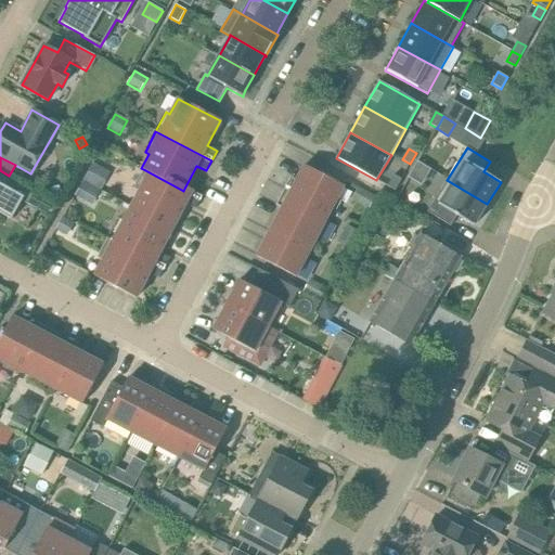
[(421,160),(412,176),(426,183),(435,168),(421,160)]
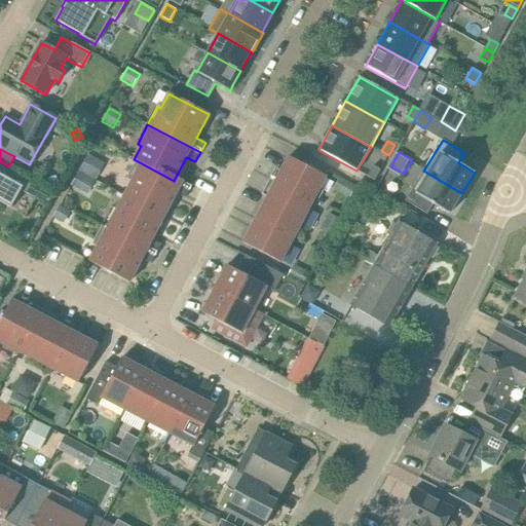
[(90,177),(99,160),(88,154),(79,171),(90,177)]
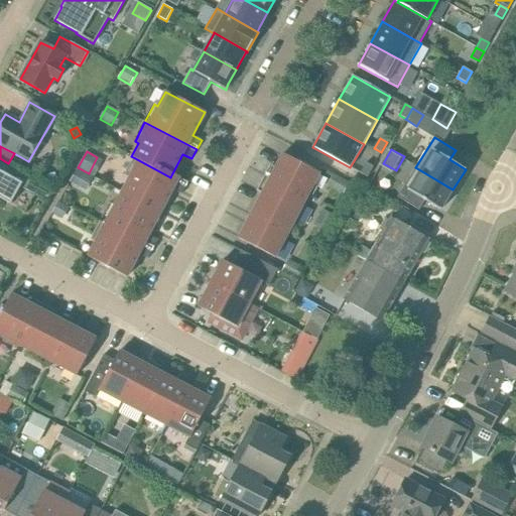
[(262,195),(251,214),(288,233),(306,199),(309,200),(317,186),(313,184),(319,173),(283,154),(276,166),(271,164),(265,174),(256,191),(262,195)]
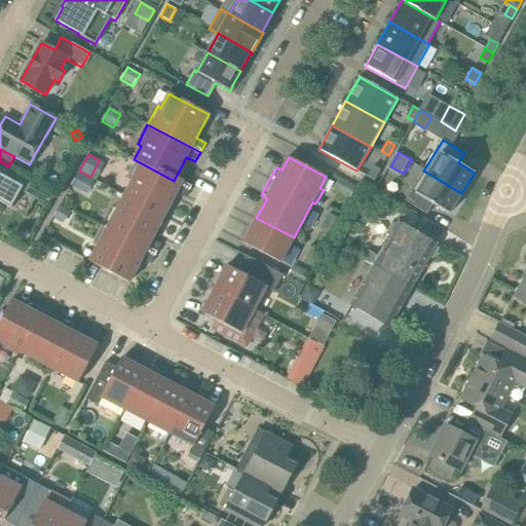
[(164,217),(176,194),(185,198),(191,187),(183,182),(183,181),(176,177),(174,181),(138,161),(127,181),(132,182),(124,196),(164,217)]
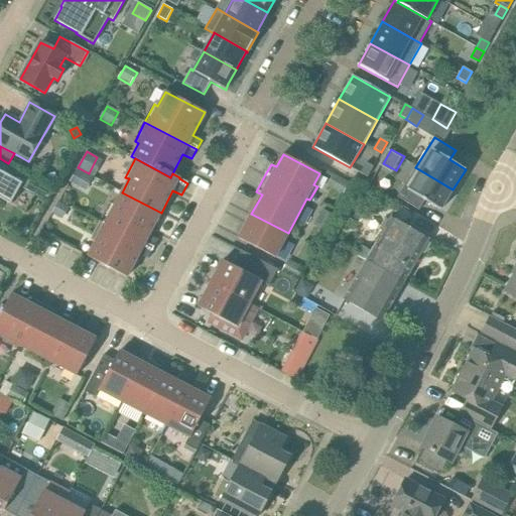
[(366,162),(360,173),(367,177),(373,166),(366,162)]
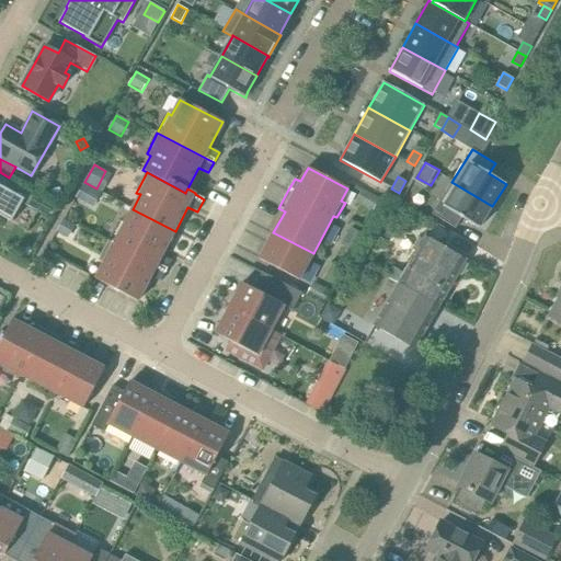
[(0,216),(11,222),(22,204),(27,193),(0,178),(0,216)]
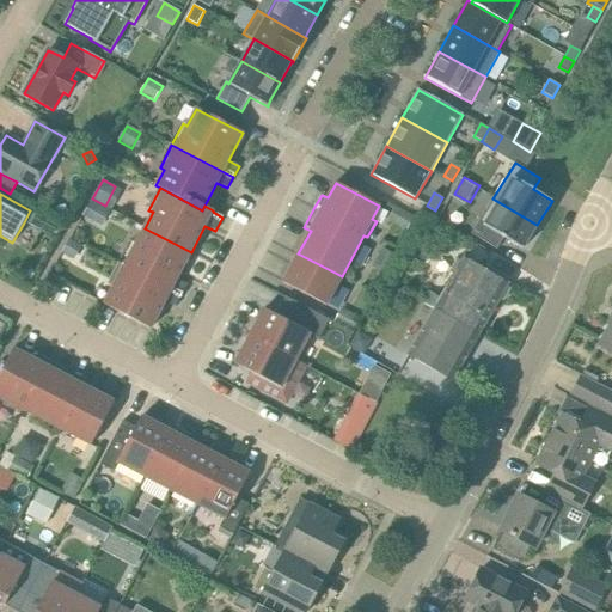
[(493,199),(471,233),(497,250),(505,238),(522,249),(537,225),(493,199)]
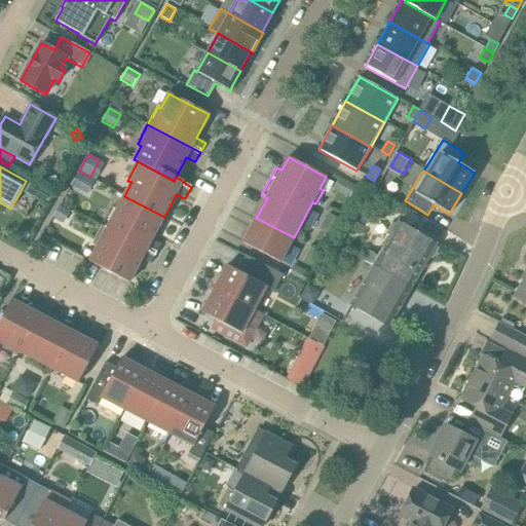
[(82,192),(89,179),(78,173),(71,186),(82,192)]
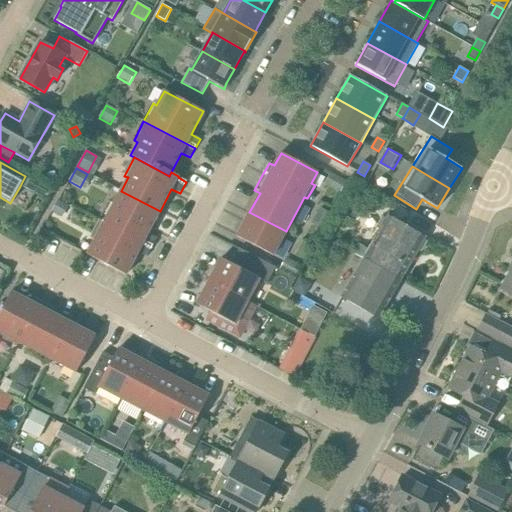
[(340,193),(346,181),(336,175),(329,187),(340,193)]
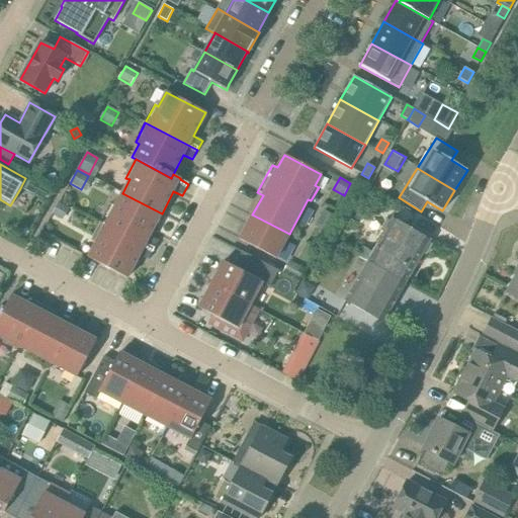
[(44,189),(25,178),(20,188),(38,198),(44,189)]
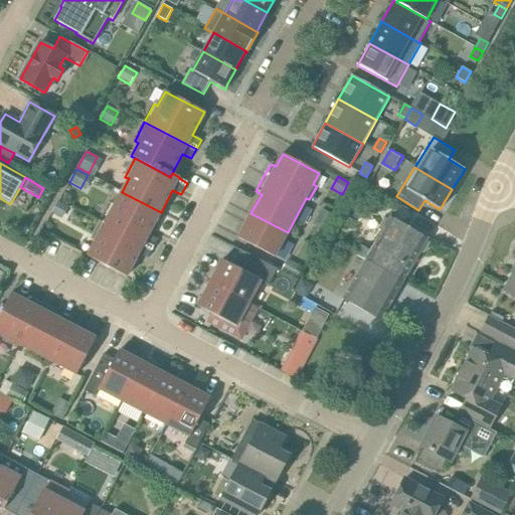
[(114,207),(110,204),(101,222),(105,224),(153,249),(158,239),(149,235),(161,212),(122,192),(114,207)]
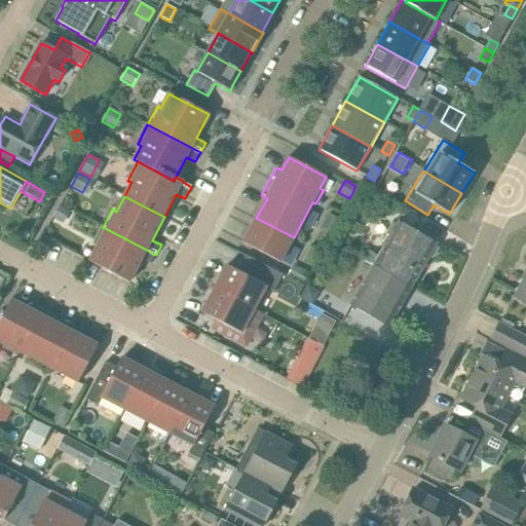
[(64,224),(71,212),(60,205),(52,218),(64,224)]
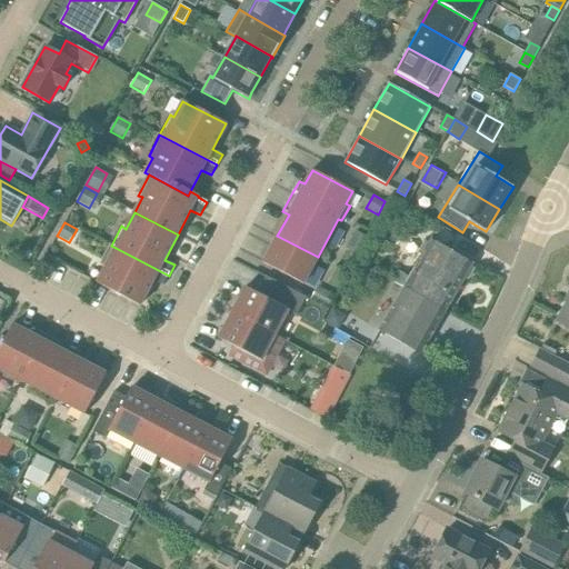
[(358,255),(368,236),(357,230),(347,249),(358,255)]
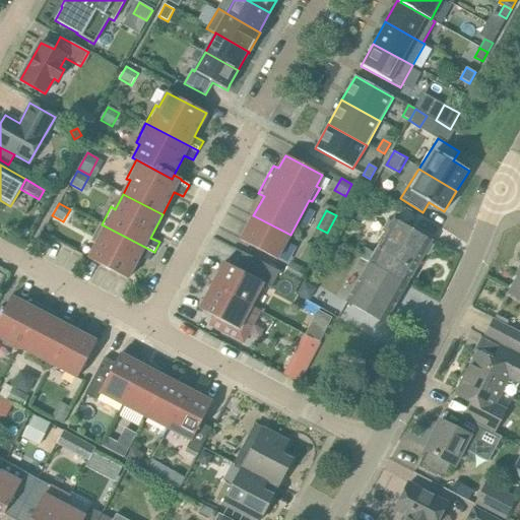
[(277,260),(290,235),(253,215),(240,241),(277,260)]
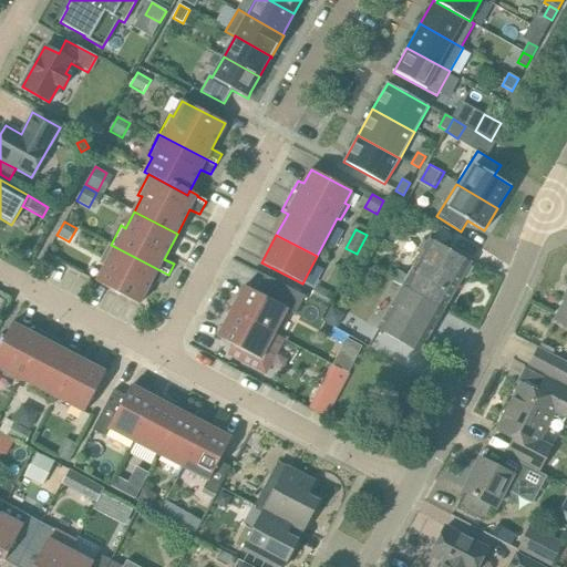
[(403,287),(402,288),(443,311),(471,264),(430,240),(409,276),(397,269),(391,279),(403,287)]
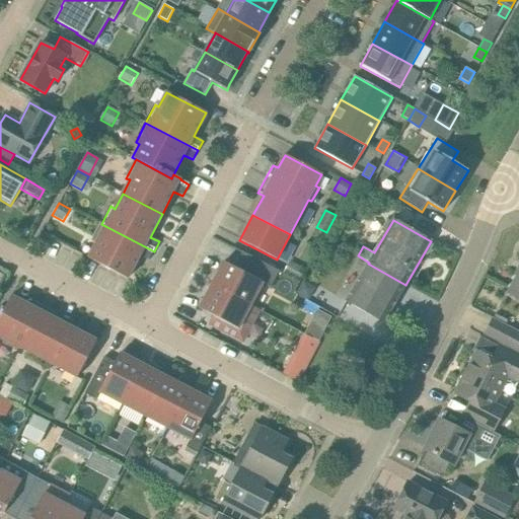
[(88,258),(128,280),(140,256),(149,261),(154,251),(105,226),(101,224),(91,243),(95,245),(88,258)]
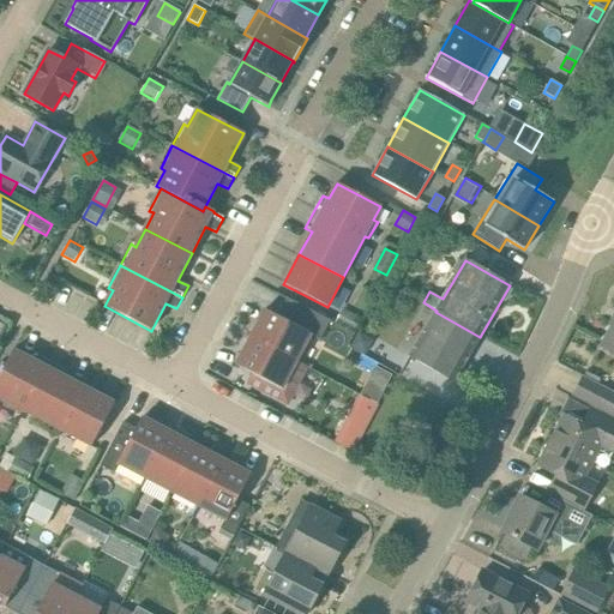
[(385,283),(379,293),(397,302),(402,293),(385,283)]
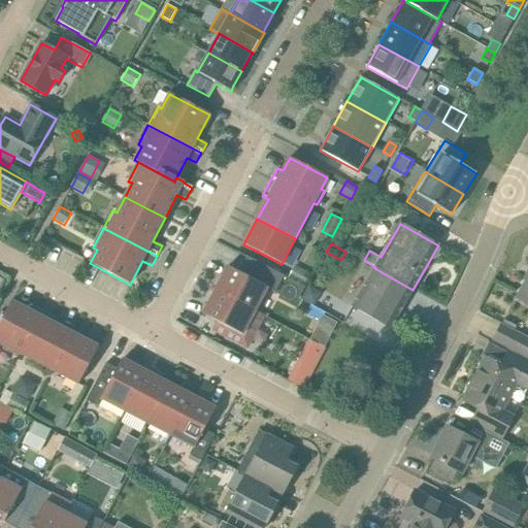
[(238,272),(228,267),(216,291),(256,311),(267,289),(275,293),(285,276),(246,257),(238,272)]
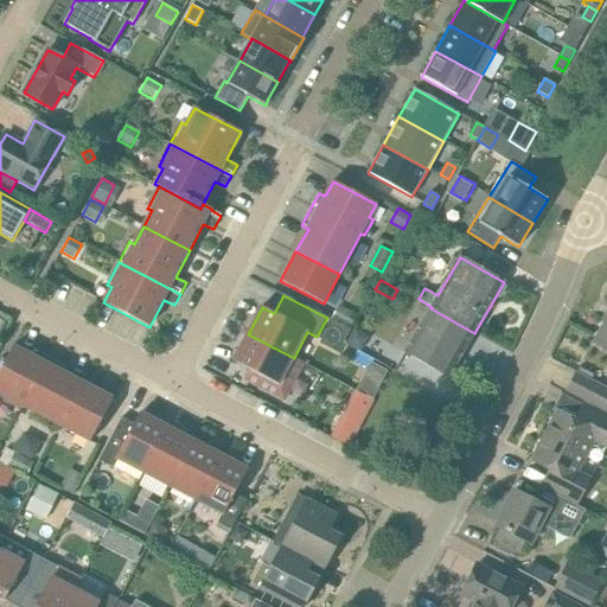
[(331,320),(351,331),(359,315),(340,305),(331,320)]
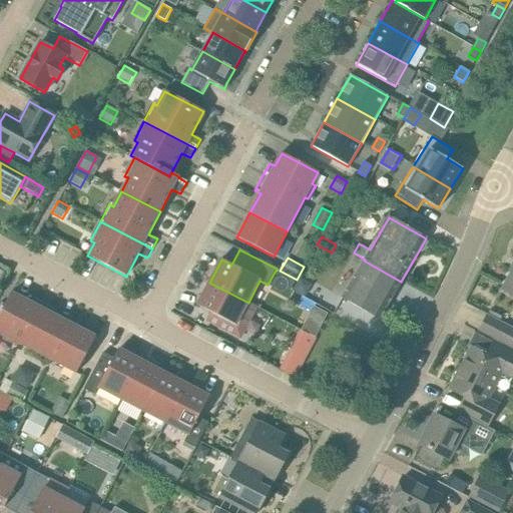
[(379,320),(401,282),(364,261),(342,299),(379,320)]
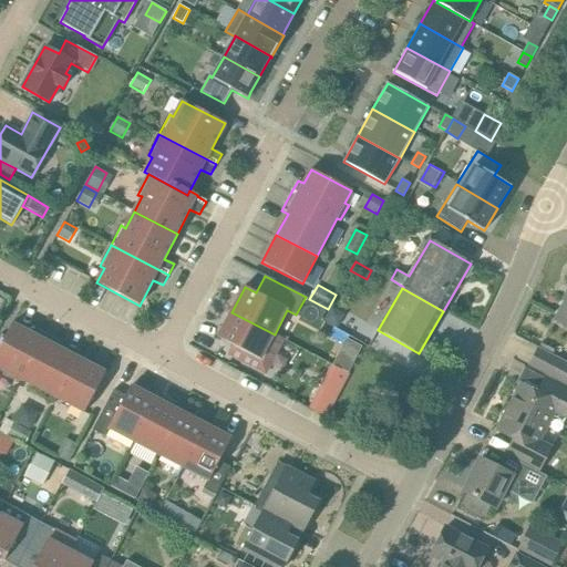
[(566,298),(556,320),(566,326),(566,298)]
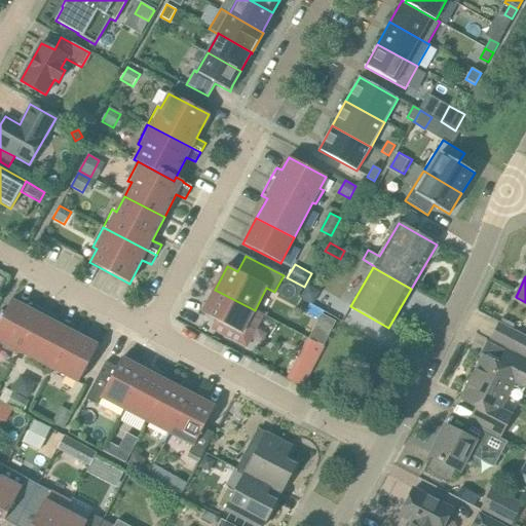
[(314,290),(306,286),(300,297),(311,303),(313,298),(314,290)]
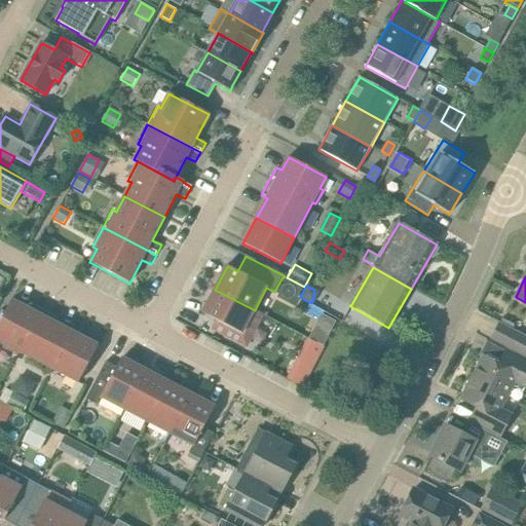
[(263,314),(255,310),(215,290),(202,313),(217,321),(213,329),(247,347),(263,314)]
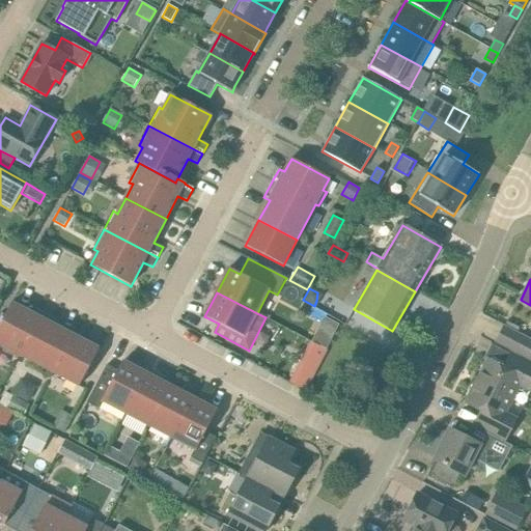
[(35,315),(11,304),(0,326),(0,345),(54,373),(74,336),(53,325),(56,319),(38,310),(35,315)]
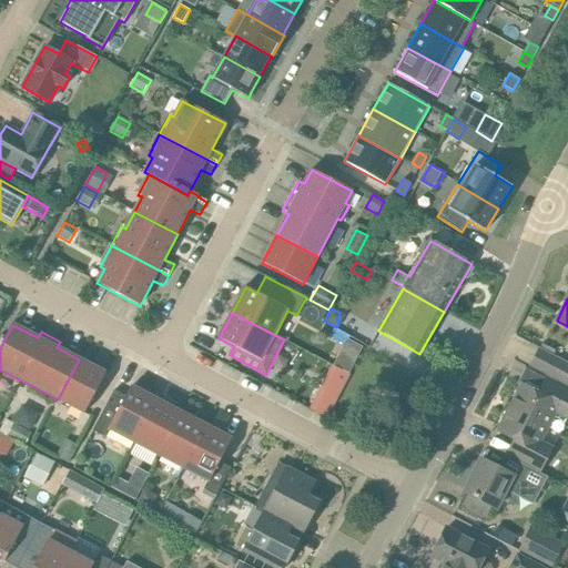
[(567,364),(539,350),(530,368),(546,376),(567,387),(567,364)]
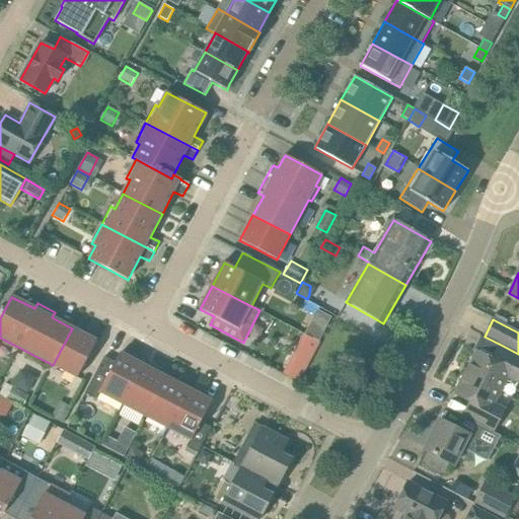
[(77,378),(97,342),(72,328),(53,365),(77,378)]
